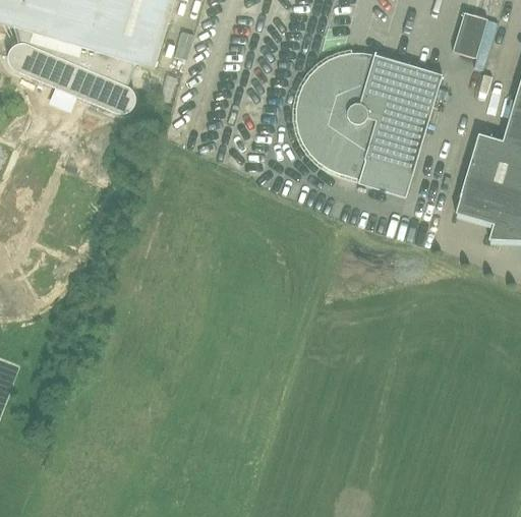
[(154,67),(160,46),(174,0),(0,0),(0,21),(13,25),(18,43),(15,44),(14,45),(12,46),(10,48),(9,50),(8,52),(7,54),(7,56),(7,59),(8,61),(9,63),(10,65),(11,67),(13,69),(15,70),(58,88),(57,92),(59,96),(62,99),(66,99),(70,98),(73,95),(116,112),(118,113),(120,113),(123,113),(125,112),(127,111),(129,110),(131,108),(133,106),(134,104),(134,102),(135,99),(135,97),(134,94),(133,92),(132,90),(130,88),(128,87),(126,84),(136,62),(154,67)]
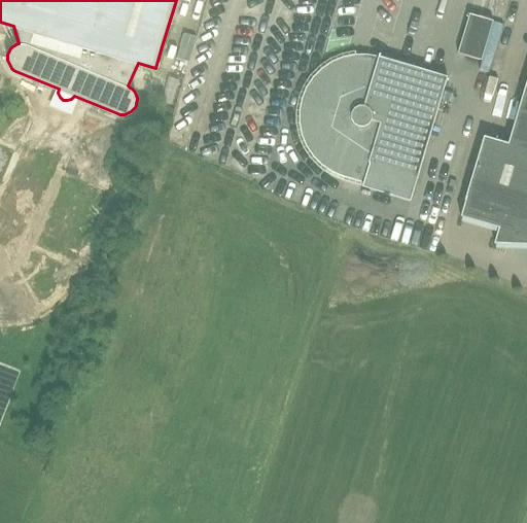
[(481,58),(484,46),(493,19),(469,11),(457,50),(481,58)]
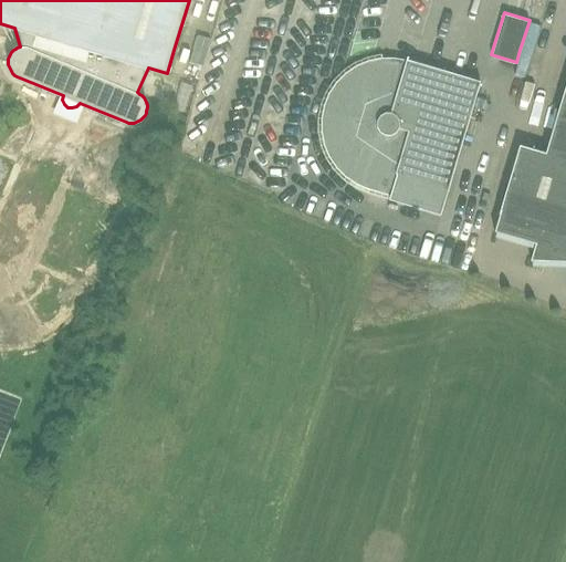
[(198,52),(201,24),(186,23),(184,51),(198,52)]
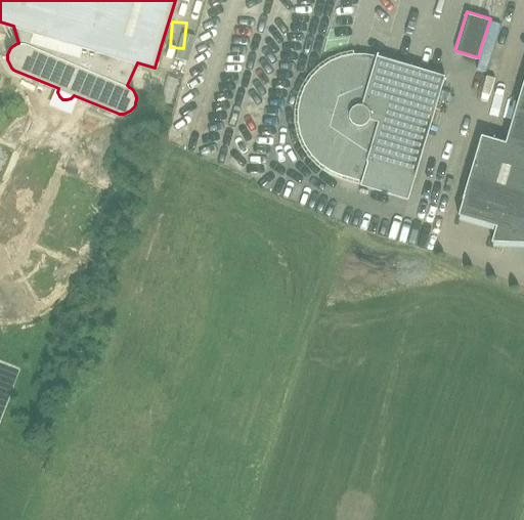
[(406,197),(415,174),(444,74),(376,53),(376,54),(364,52),(354,52),(353,50),(340,52),(329,57),(318,65),(313,70),(309,73),(303,84),(298,95),(296,107),(296,120),(298,132),(303,143),(310,154),(318,163),(330,170),(341,174),(361,180),(360,183),(406,197)]
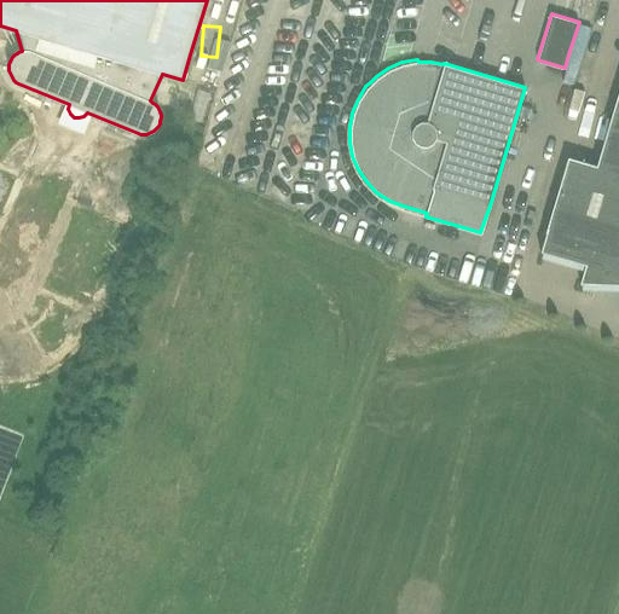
[(567,157),(547,227),(548,229),(541,252),(585,265),(579,283),(618,284),(618,87),(596,166),(567,157)]
